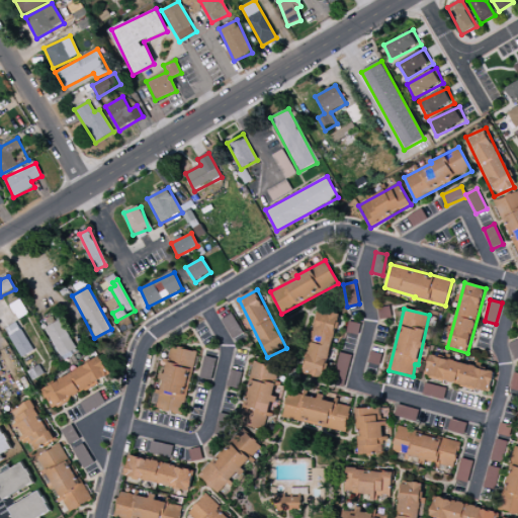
[(322,378),(340,316),(320,310),(301,372),(322,378)]
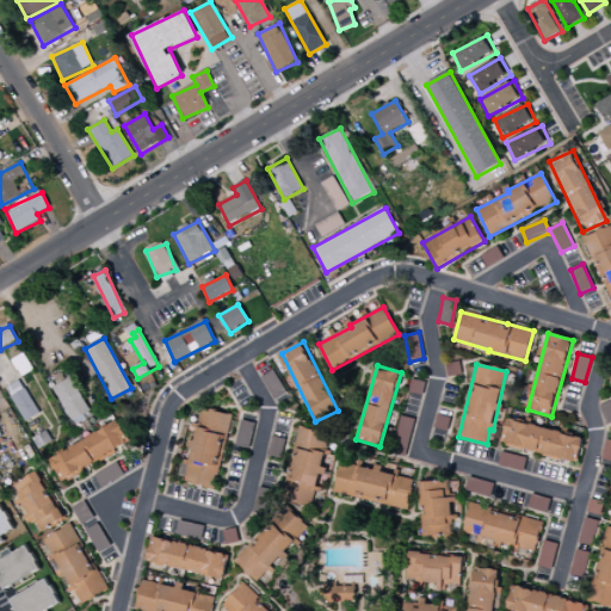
[(261,377),(273,400),(287,393),(275,370),(261,377)]
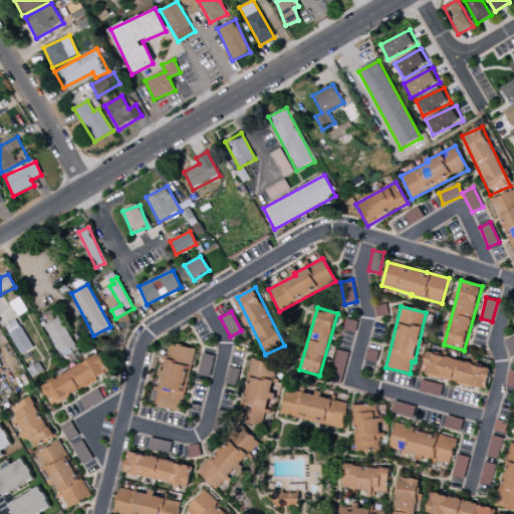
[(60,357),(76,350),(61,317),(45,324),(60,357)]
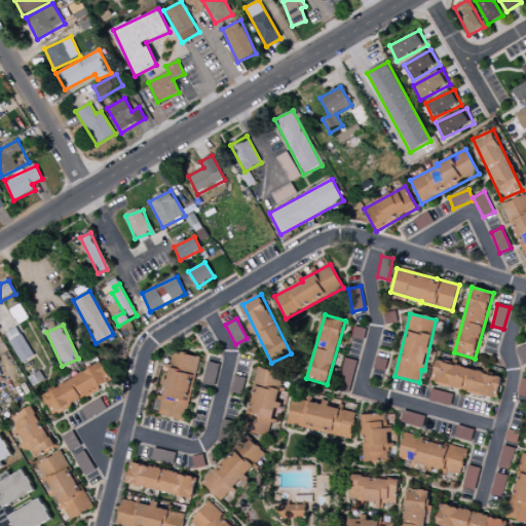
[(21,364),(33,357),(17,327),(4,334),(21,364)]
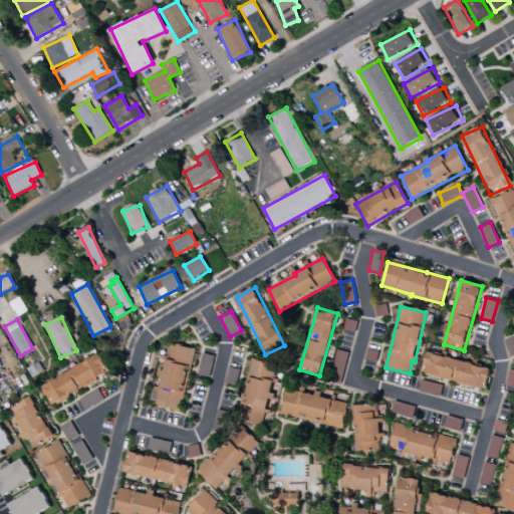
[(182,411),(195,349),(169,343),(162,377),(160,388),(154,387),(150,405),(182,411)]
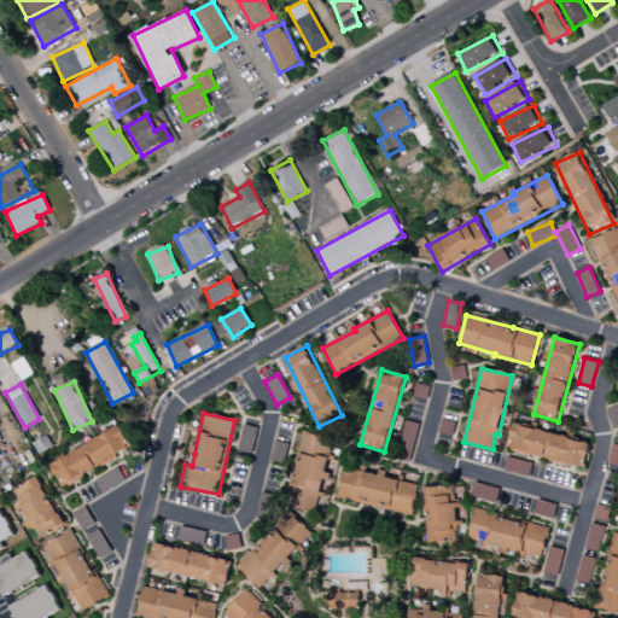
[(419,425),(406,421),(396,459),(409,462),(419,425)]
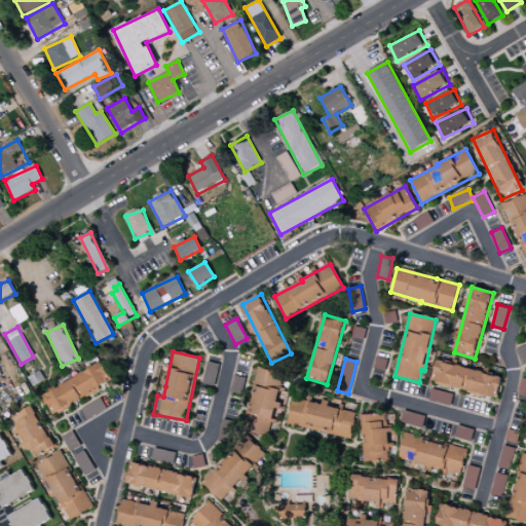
[(203,383),(215,386),(219,365),(208,362),(203,383)]
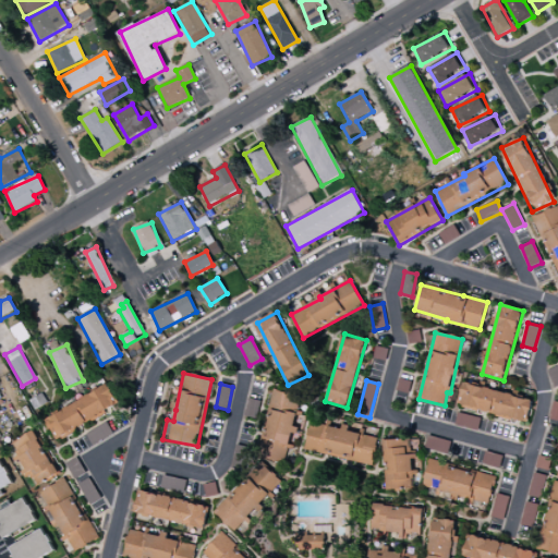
[(463,384),(458,407),(526,423),(532,400),(463,384)]
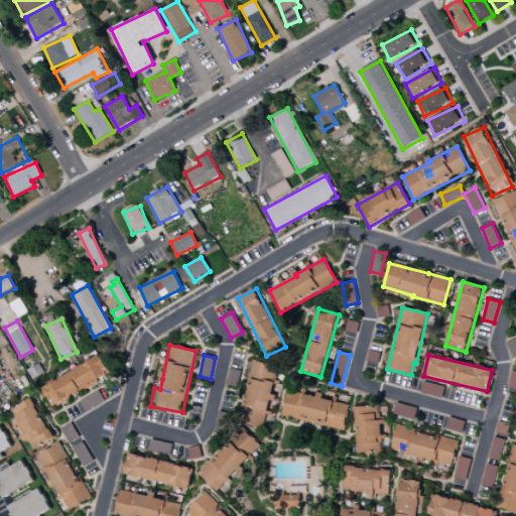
[(52,407),(111,376),(100,357),(42,387),(52,407)]
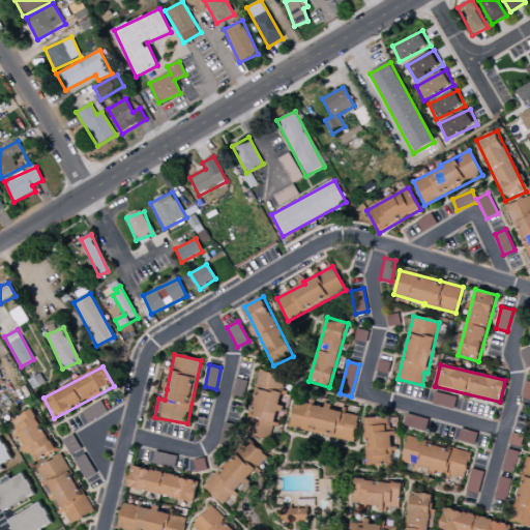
[(273,441),(285,391),(282,390),(285,377),(259,371),(244,435),(273,441)]
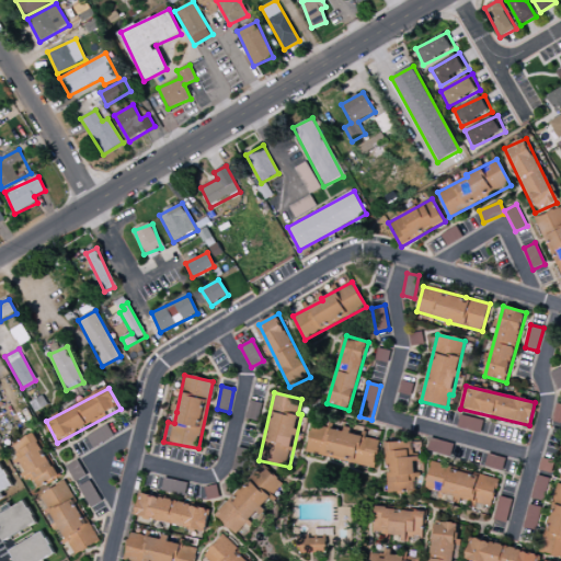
[(258,421),(262,403),(249,400),(245,419),(258,421)]
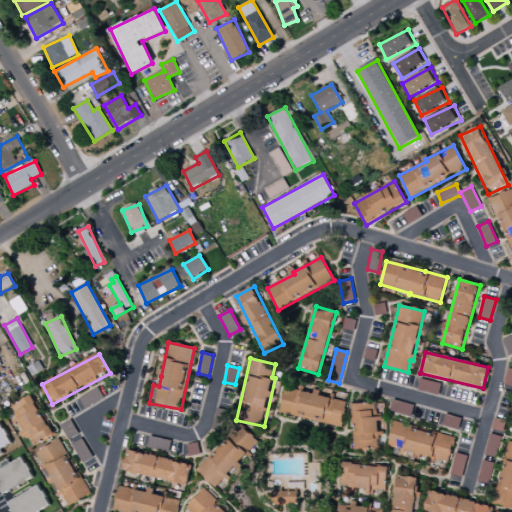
[(342,427),(347,402),(331,399),(332,398),(319,396),(320,394),(285,387),(279,414),(342,427)]
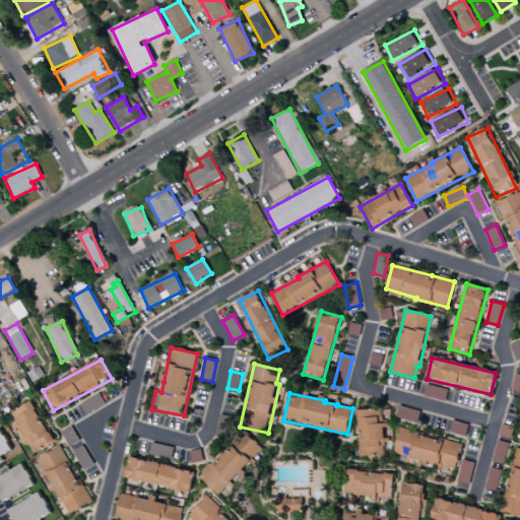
[(80,403),(84,414),(106,406),(102,395),(80,403)]
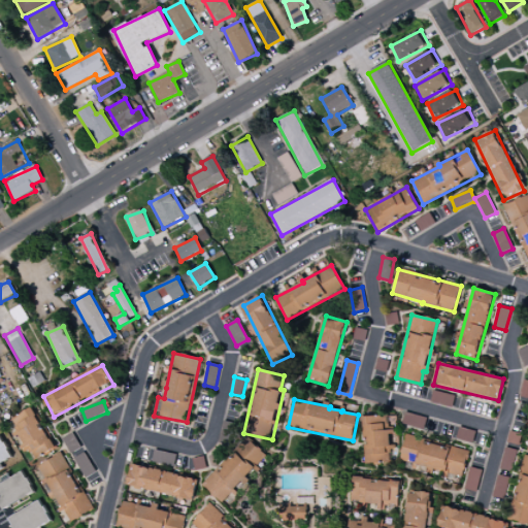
[(11,420),(29,452),(30,451),(36,460),(57,449),(34,407),(11,420)]
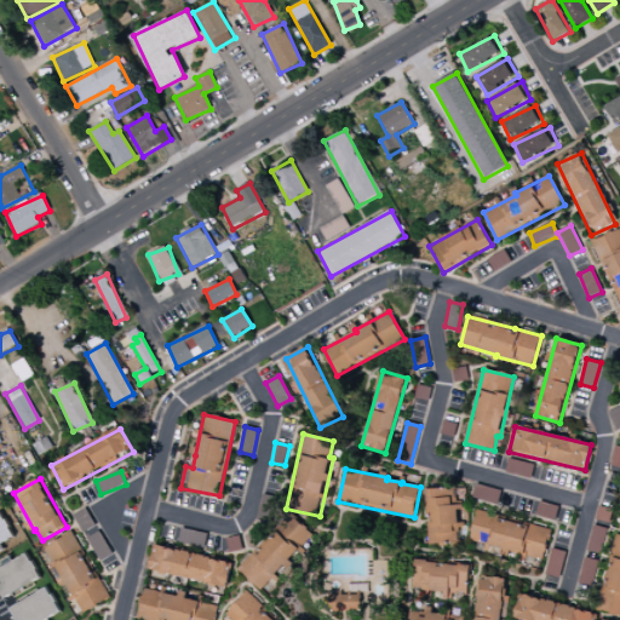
[(497,505),(501,492),(476,484),(472,498),(497,505)]
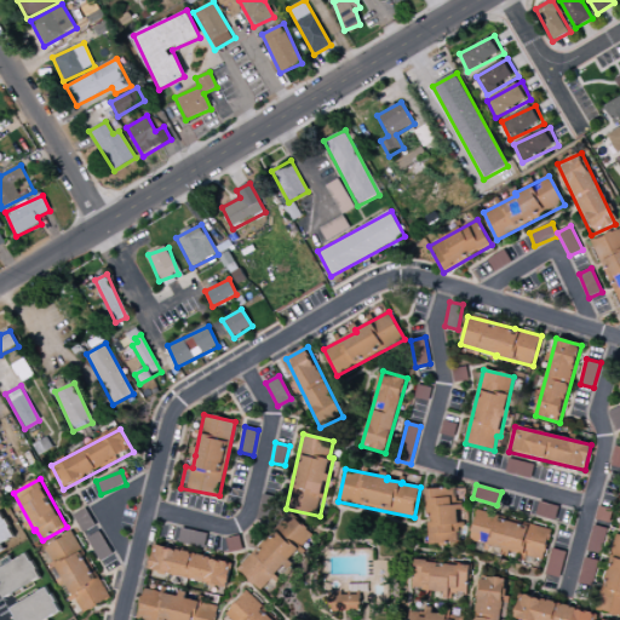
[(429,545),(463,544),(463,521),(464,521),(464,498),(454,498),(454,488),(428,489),(429,545)]
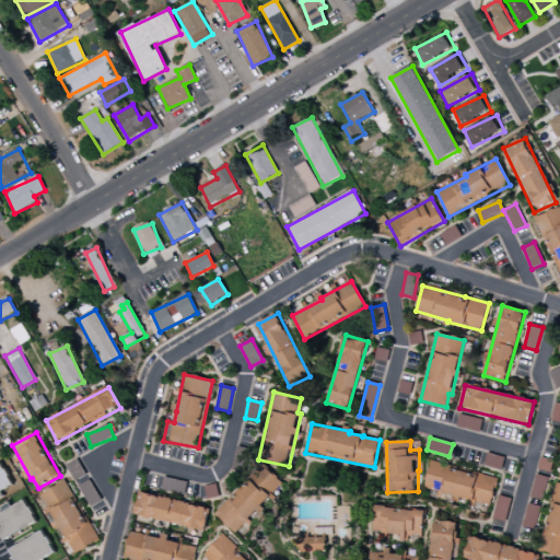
[(498,478),(430,463),(423,490),(475,502),(491,506),(498,478)]
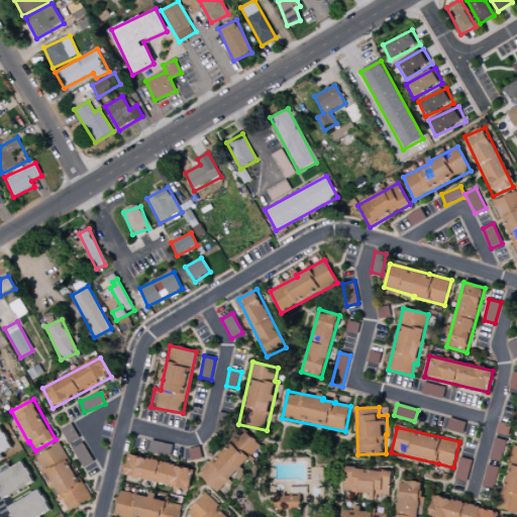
[(0,454),(11,450),(2,428),(0,429),(0,454)]
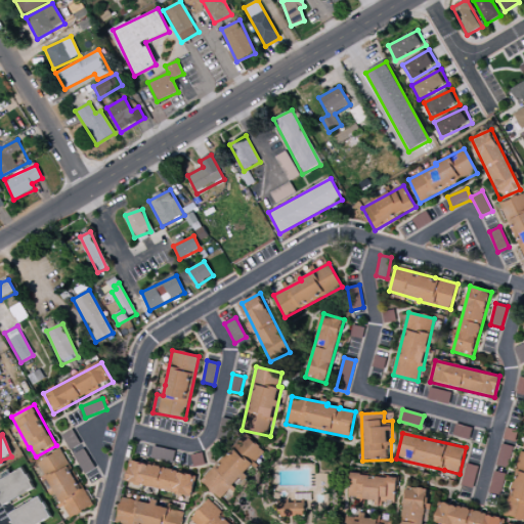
[(201,480),(220,500),(233,488),(232,486),(239,478),(241,480),(255,466),(253,464),(263,453),(247,436),(201,480)]
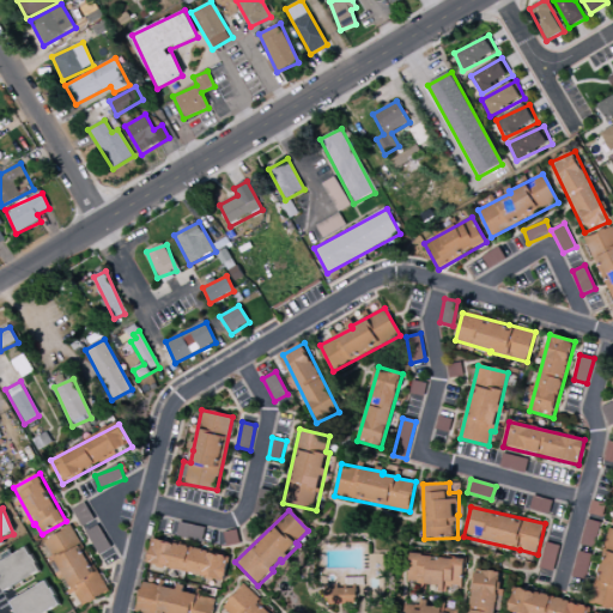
[(594,548),(600,523),(586,520),(580,545),(594,548)]
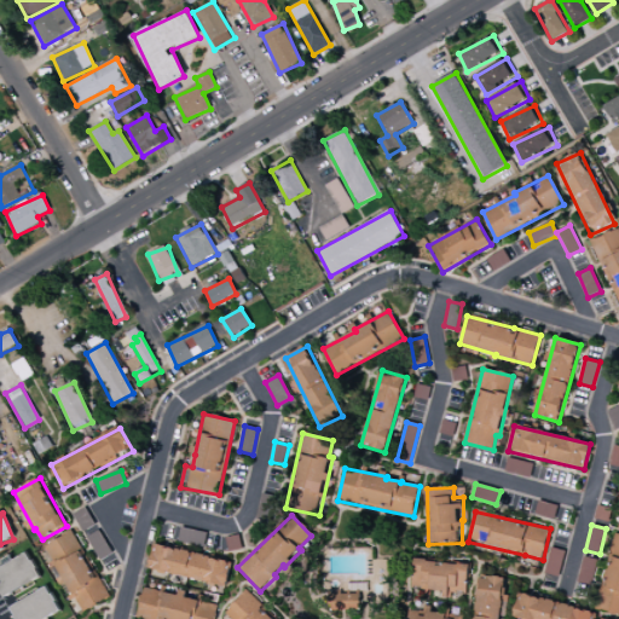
[(80,613),(108,599),(75,531),(40,549),(50,568),(56,566),(62,577),(80,613)]
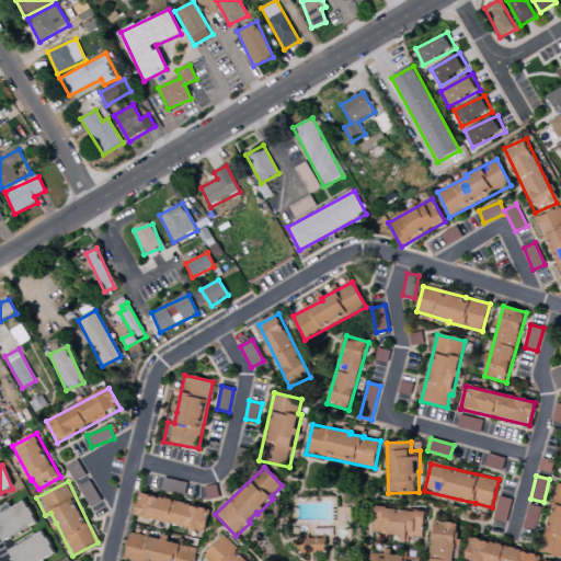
[(204,534),(210,512),(141,491),(135,513),(204,534)]
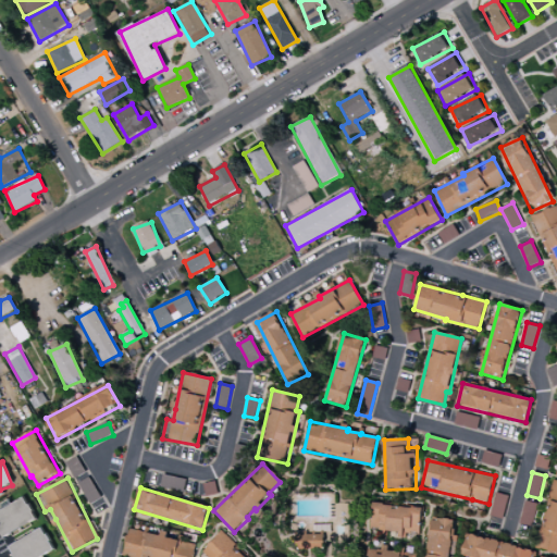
[(490,516),(503,519),(508,496),(496,493),(490,516)]
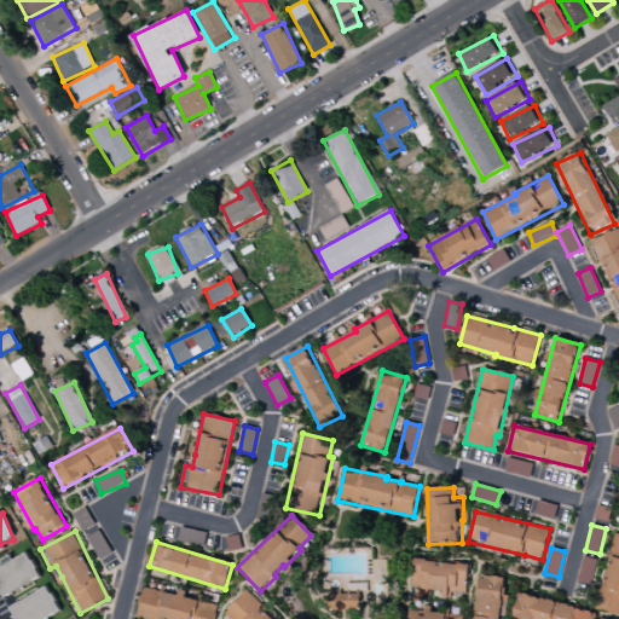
[(0,567),(0,591),(4,599),(40,577),(25,553),(0,567)]
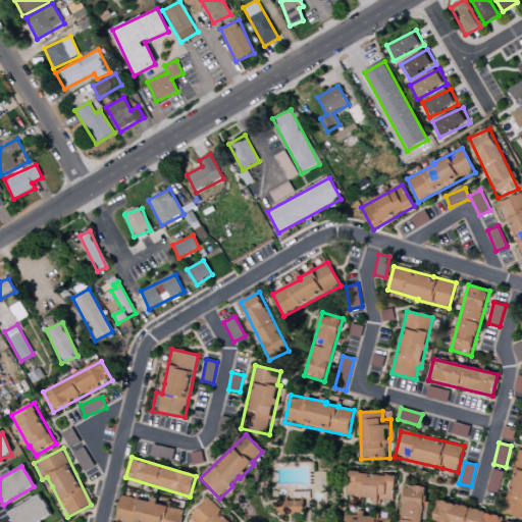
[(498,492),(504,473),(491,469),(486,489),(498,492)]
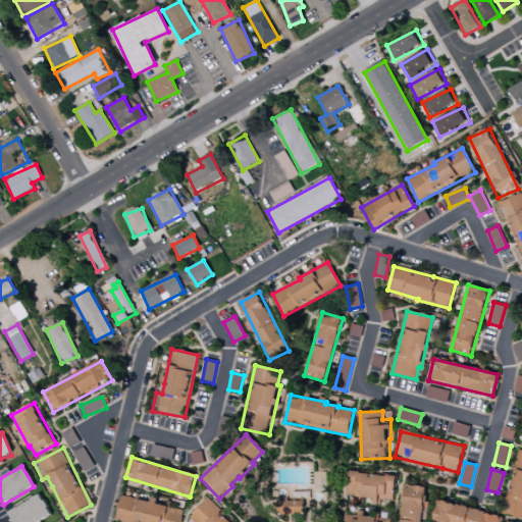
[(393,506),(397,478),(350,470),(346,496),(361,499),(361,498),(373,499),(373,503),(393,506)]
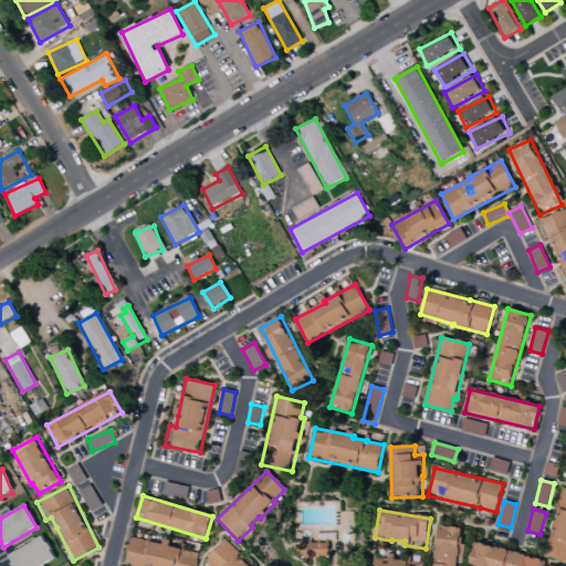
[(438,527),(433,565),(457,565),(458,564),(460,565),(464,530),(438,527)]
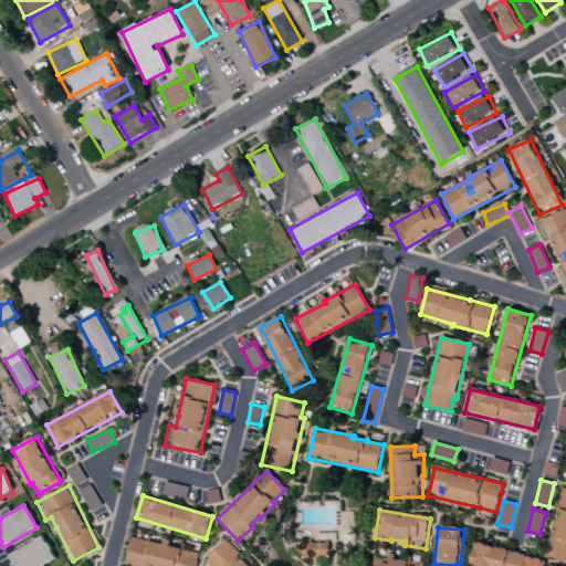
[(8,556),(13,565),(41,565),(55,558),(42,536),(8,556)]
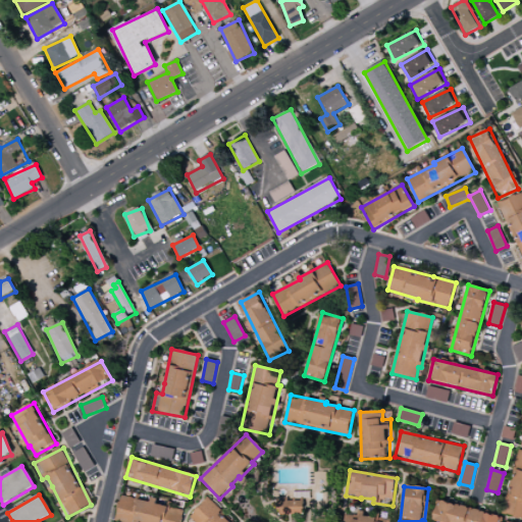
[(120,497),(114,521),(180,521),(184,509),(120,497)]
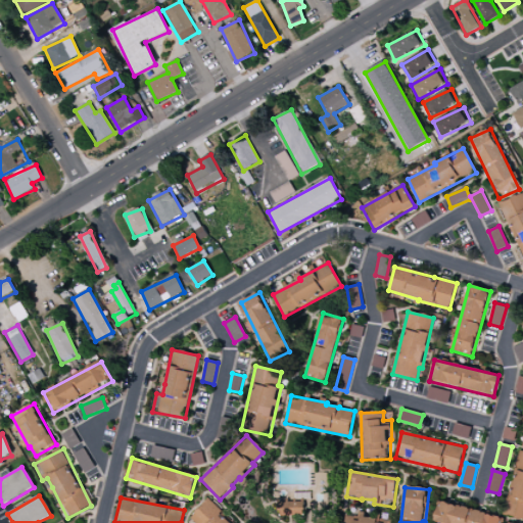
[(232,522),(207,500),(190,518),(194,522),(232,522)]
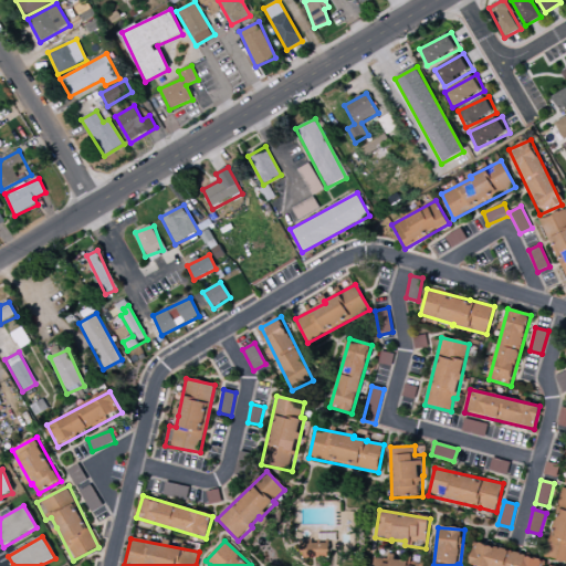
[(329,558),(328,543),(302,544),(302,558),(329,558)]
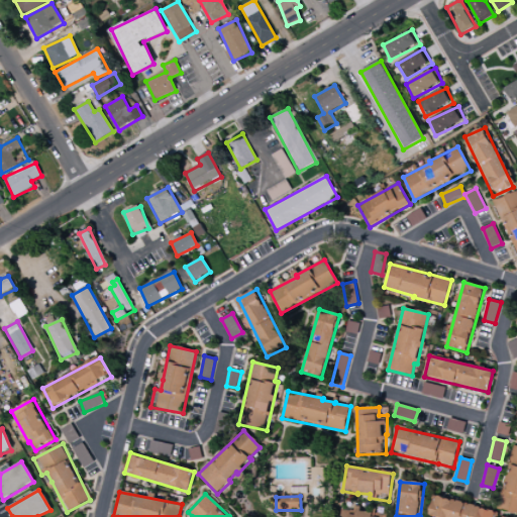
[(496,516),(498,512),(434,496),(429,515),(435,516),(496,516)]
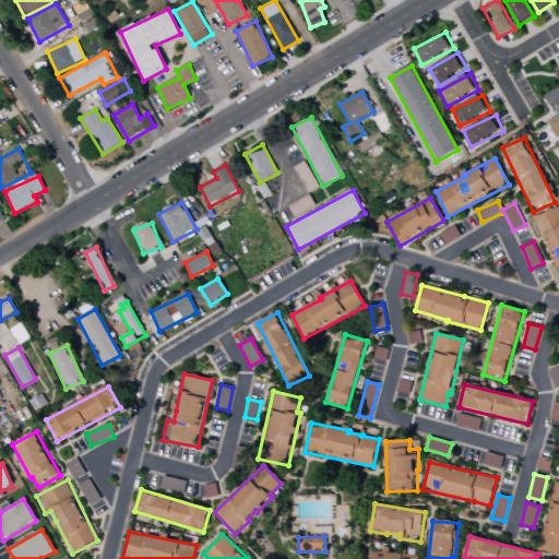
[(418,558),(418,556),(390,554),(390,551),(369,549),(367,558),(418,558)]
